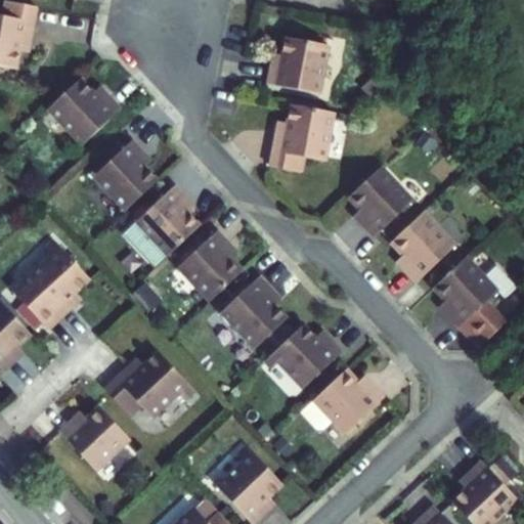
[(0,67),(16,70),(19,52),(20,43),(30,45),(37,7),(5,1),(2,17),(0,16),(0,67)]
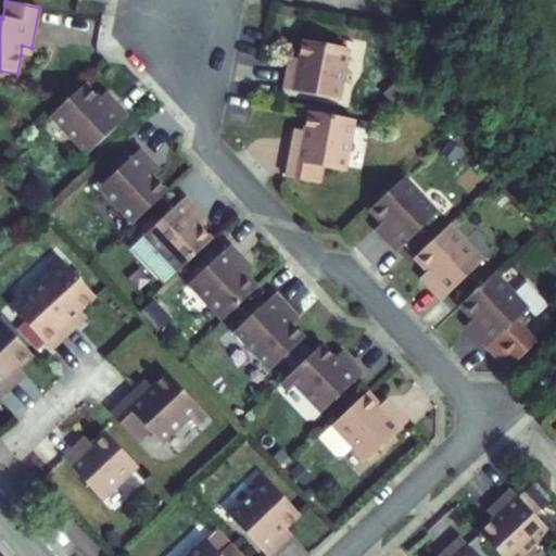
[(339,101),(349,49),(302,40),(299,59),(297,70),(288,68),(283,90),(339,101)]
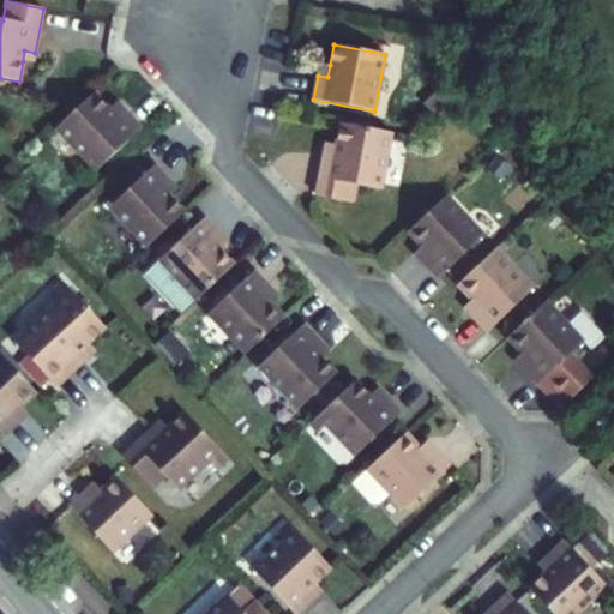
[(34,62),(35,53),(24,50),(23,61),(34,62)]
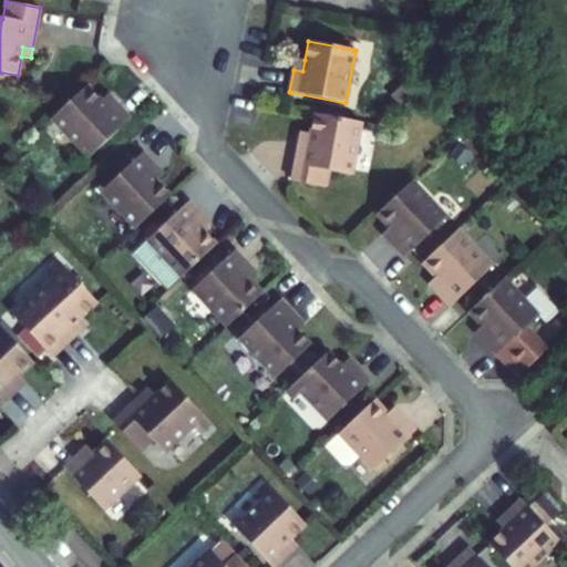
[(302,71),(305,60),(296,59),(294,70),(302,71)]
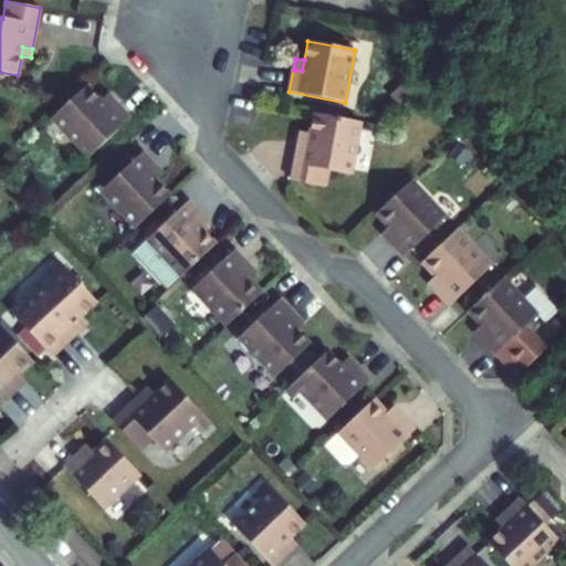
[(87,85),(38,132),(74,170),(130,118),(114,101),(107,107),(101,101),(87,85)]
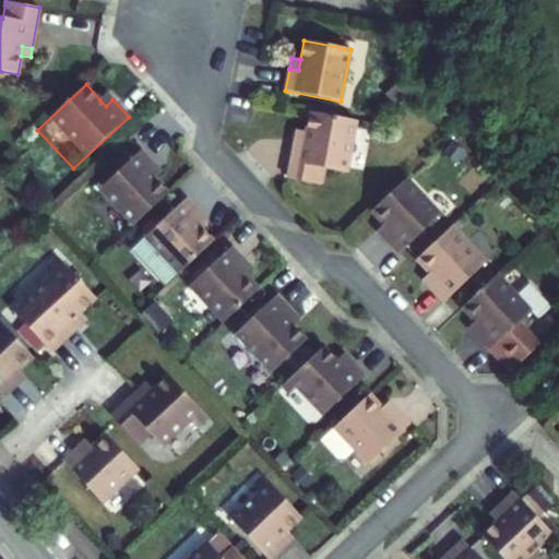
[(107,93),(99,99),(106,106),(113,99),(107,93)]
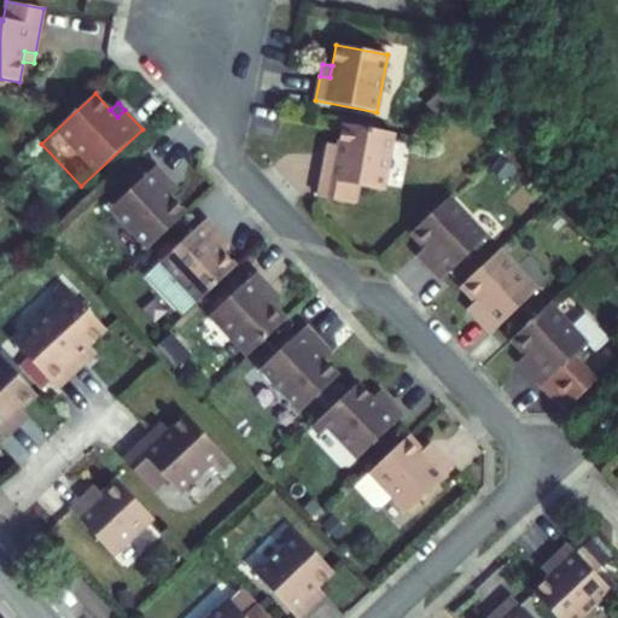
[(384,191),(395,134),(343,123),(339,146),(337,156),(327,153),(319,197),(355,204),(359,187),(384,191)]
